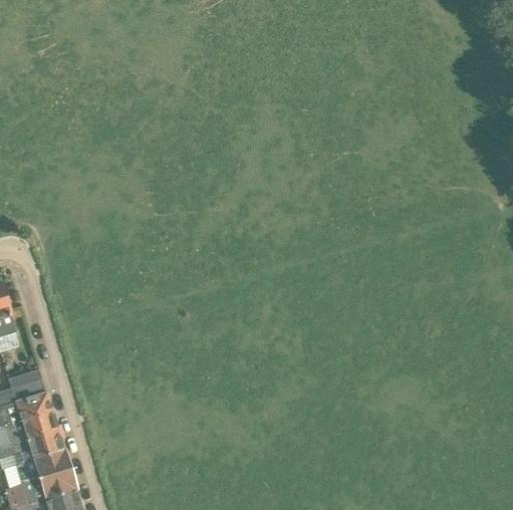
[(0,335),(15,331),(1,281),(0,281),(0,335)]
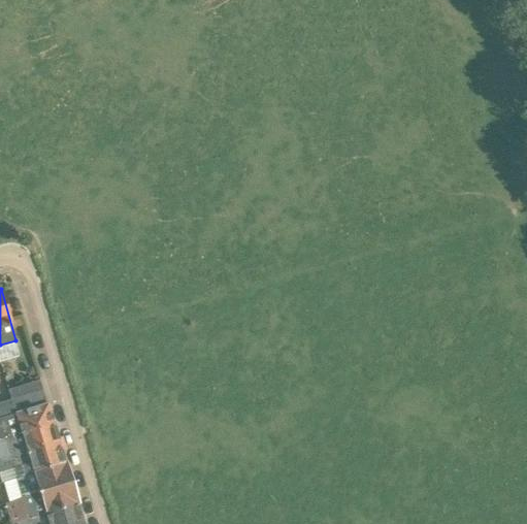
[(47,402),(43,390),(13,398),(18,411),(47,402)]
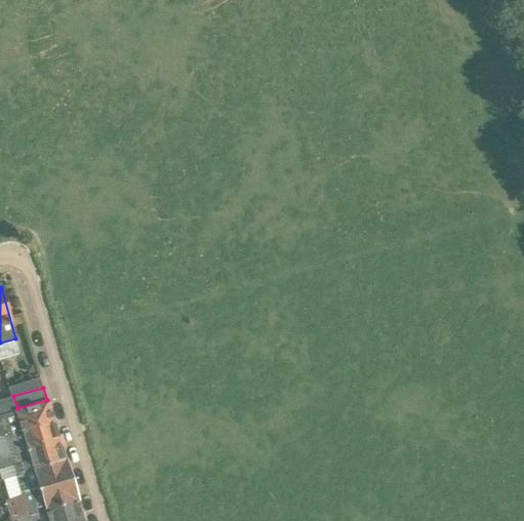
[(17,408),(13,396),(0,400),(0,413),(3,413),(17,408)]
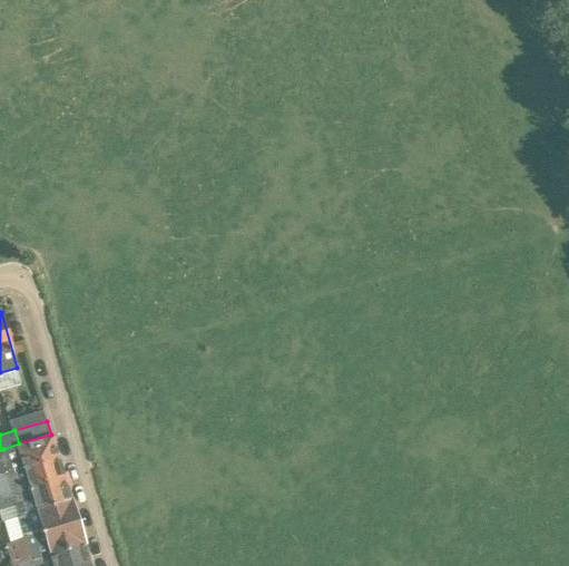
[(58,455),(52,435),(51,435),(19,443),(0,449),(0,471),(5,470),(58,455)]
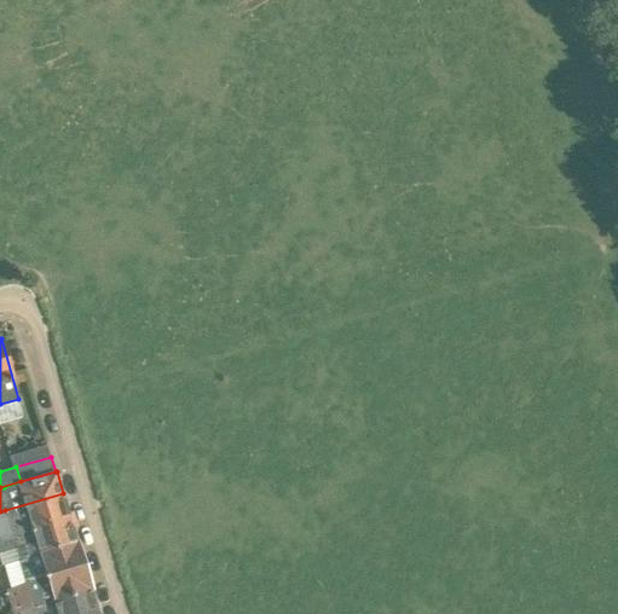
[(63,493),(5,510),(0,511),(0,536),(69,515),(63,493)]
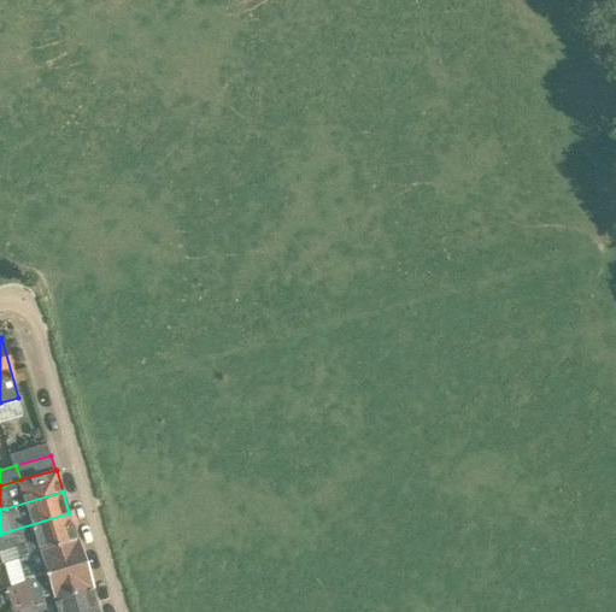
[(76,535),(69,513),(0,534),(0,545),(15,542),(18,553),(76,535)]
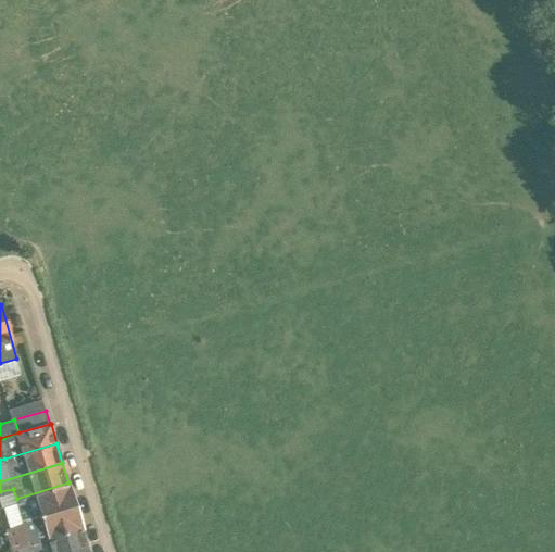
[(70,486),(68,483),(16,499),(23,523),(77,506),(71,485),(70,486)]
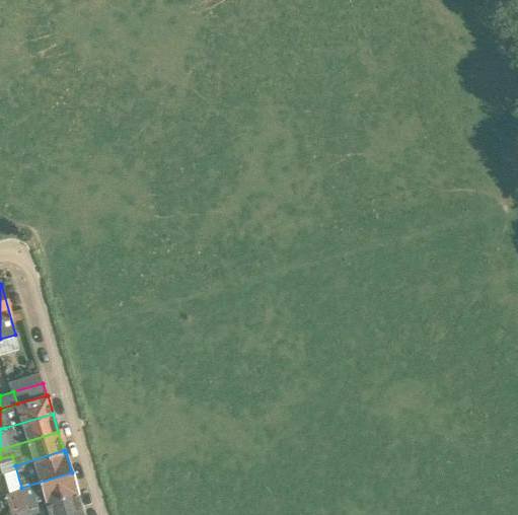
[(77,492),(72,472),(21,488),(5,493),(11,512),(17,510),(27,507),(77,492)]
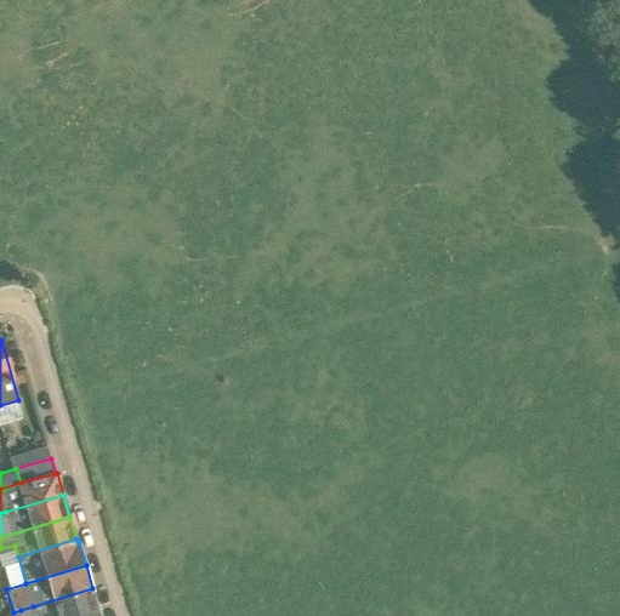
[(22,615),(78,615),(98,610),(92,589),(94,589),(92,588),(33,606),(21,610),(22,615)]
